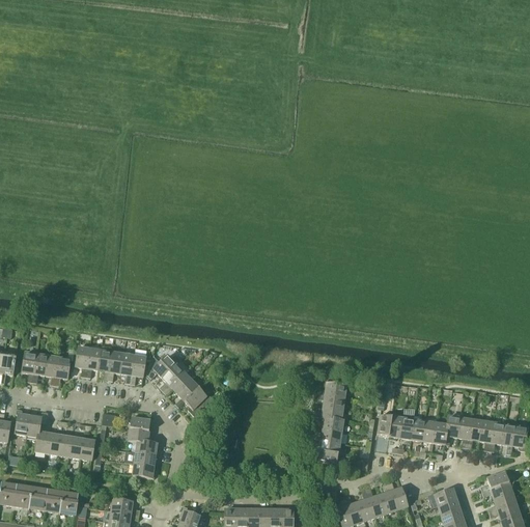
[(12,328),(3,327),(2,335),(11,337),(12,328)]
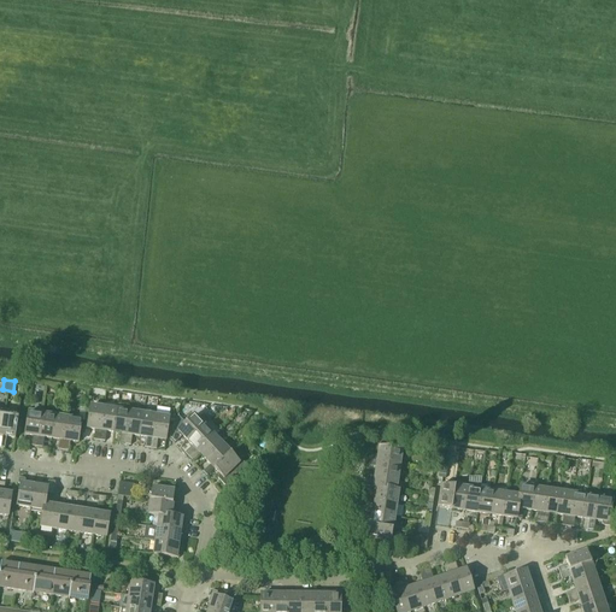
[(94,435),(100,436),(105,404),(92,402),(88,424),(95,425),(94,435)]
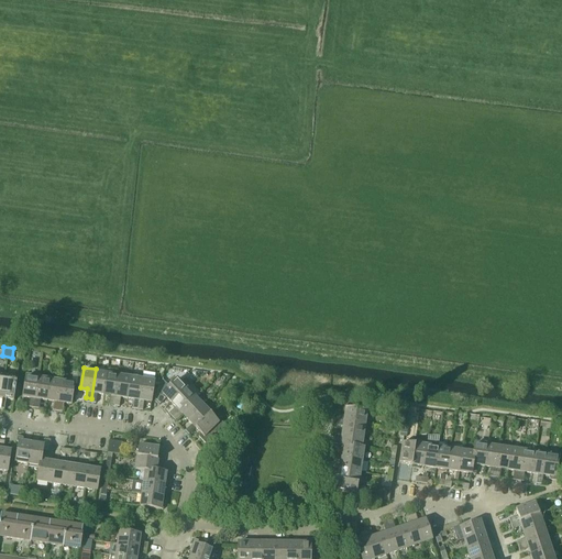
[(0,394),(14,396),(18,372),(0,369),(0,394)]
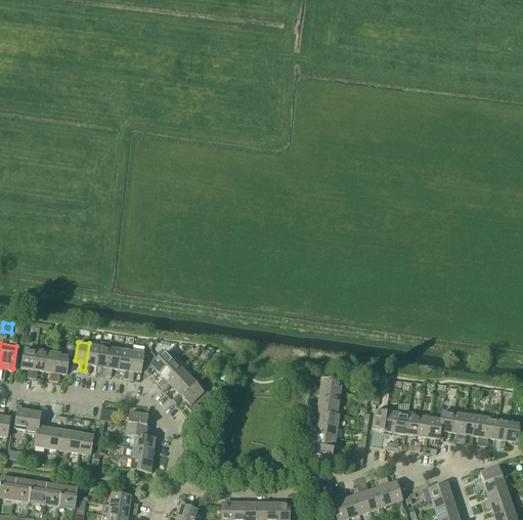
[(91,362),(97,363),(100,345),(89,343),(85,371),(90,372),(91,362)]
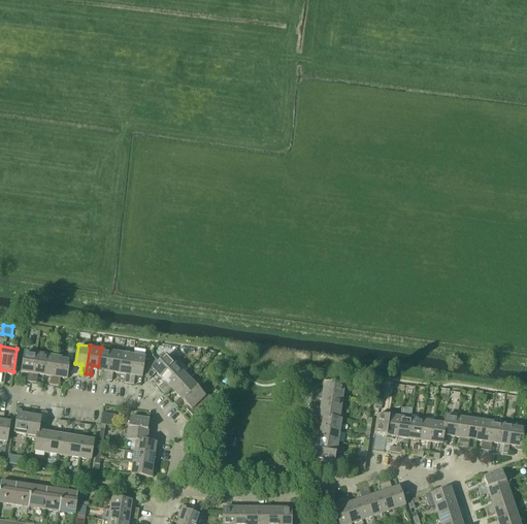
[(103,375),(107,377),(111,350),(101,348),(98,366),(104,367),(103,375)]
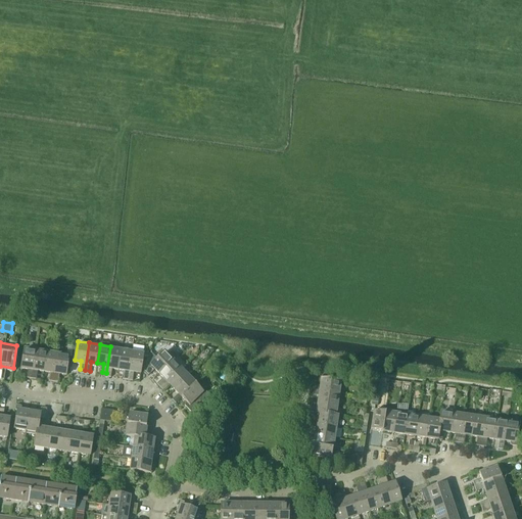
[(28,374),(33,375),(37,347),(25,346),(22,365),(29,366),(28,374)]
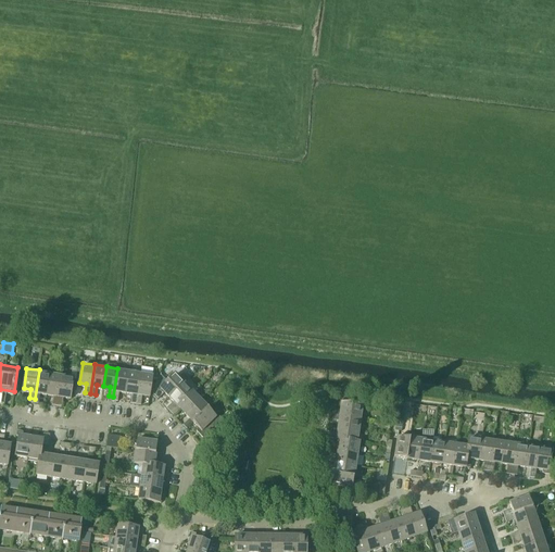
[(129,369),(117,368),(113,397),(118,398),(120,389),(126,390),(129,369)]
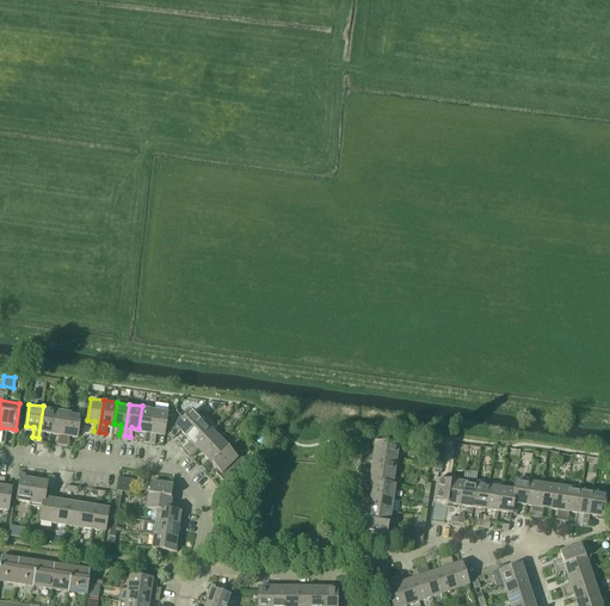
[(45,428),(51,430),(55,408),(43,406),(38,438),(43,439),(45,428)]
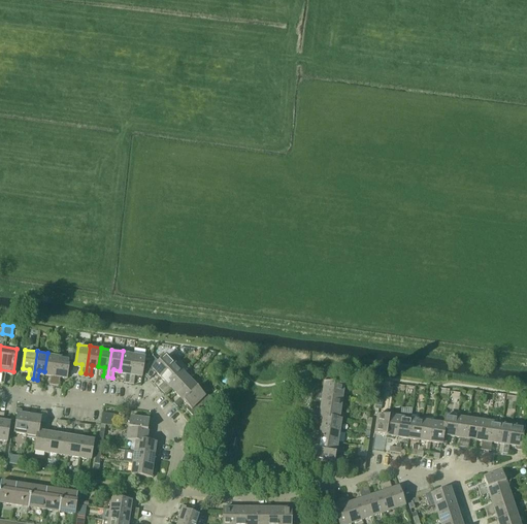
[(134,353),(123,351),(120,370),(126,370),(125,380),(130,380),(134,353)]
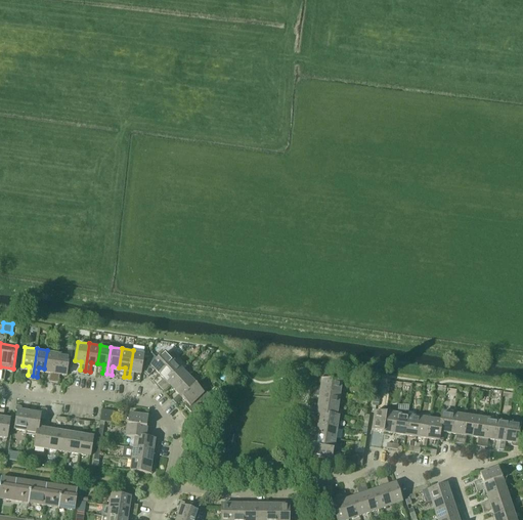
[(157,357),(159,356),(151,349),(145,367),(146,369),(153,362),(157,357)]
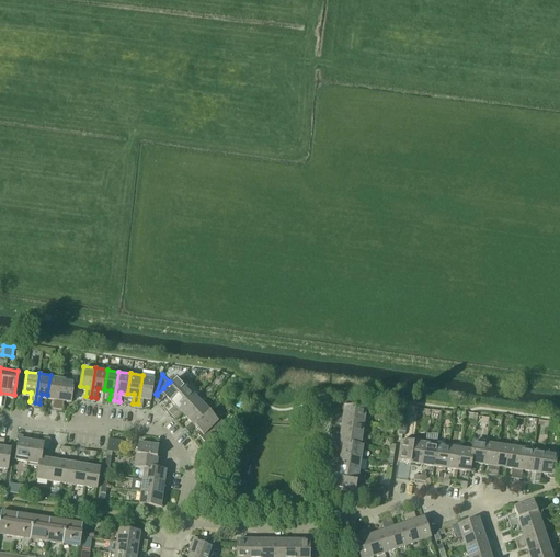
[(167,393),(171,397),(186,383),(178,374),(168,383),(163,388),(157,395),(160,399),(167,393)]
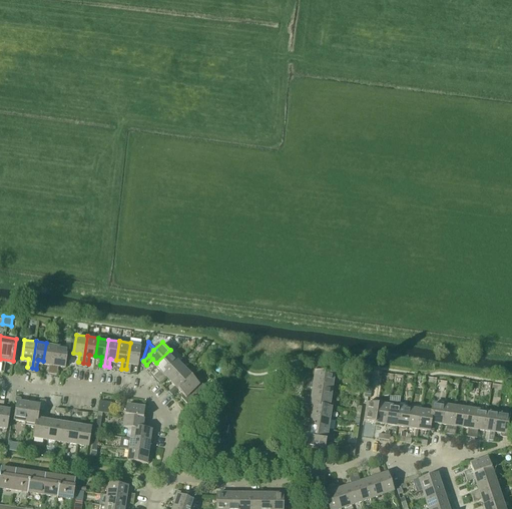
[(57,344),(46,343),(43,361),(49,362),(48,370),(53,371),(57,344)]
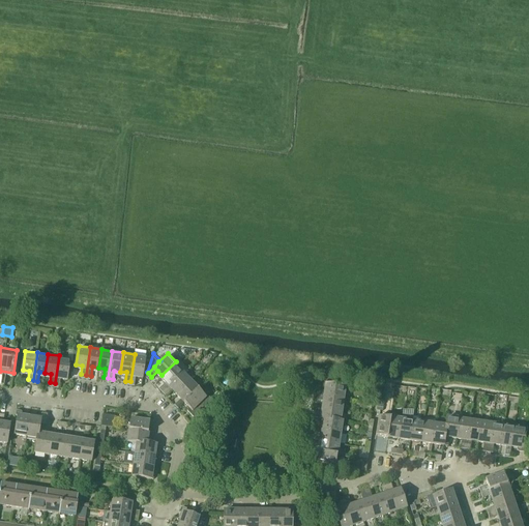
[(143,375),(143,373),(146,355),(135,354),(130,381),(135,382),(137,374),(143,375)]
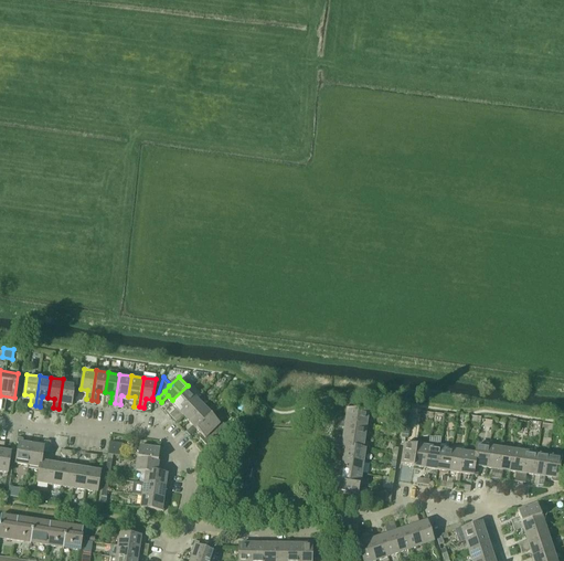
[(75,381),(63,379),(59,409),(64,410),(65,401),(72,402),(75,381)]
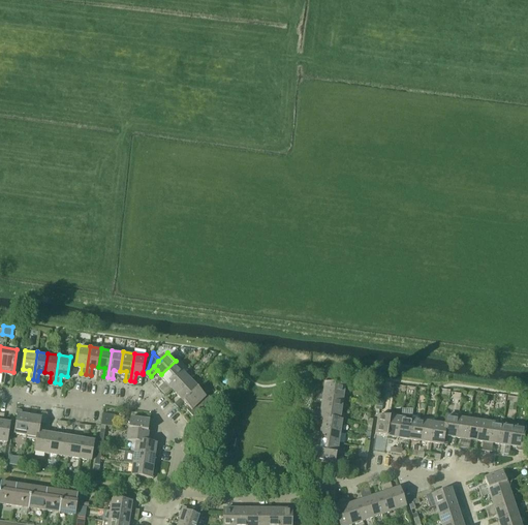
[(163,389),(183,369),(176,361),(161,374),(165,379),(159,384),(163,389)]
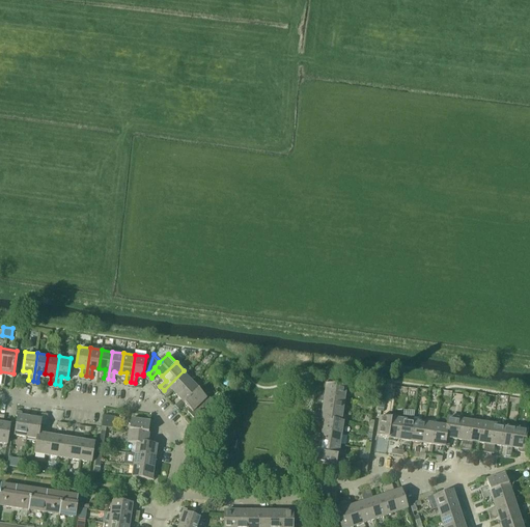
[(192,379),(184,370),(164,390),(167,393),(173,388),(177,392),(192,379)]
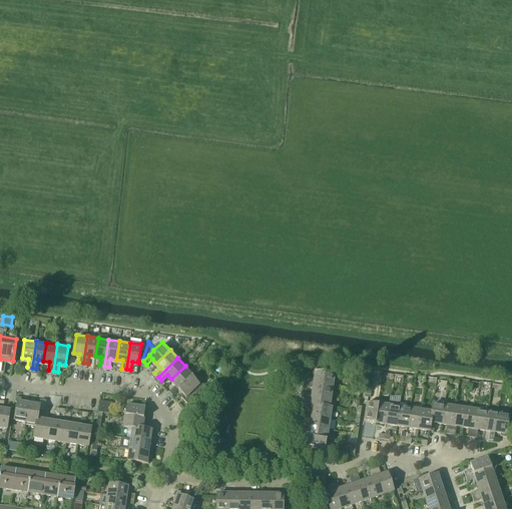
[(179,387),(192,374),(185,366),(171,379),(175,383),(169,389),(173,392),(179,387)]
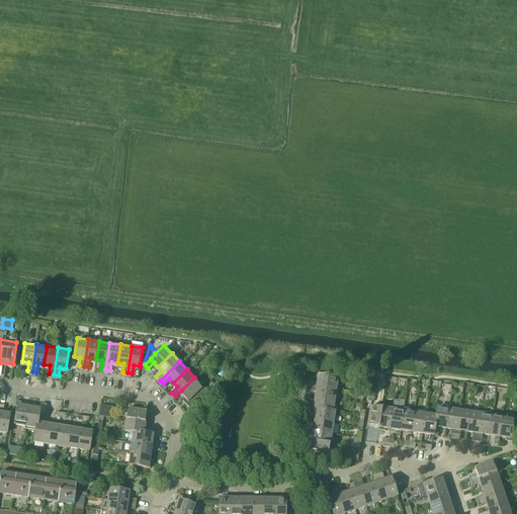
[(309,382),(336,387),(338,375),(319,372),(318,379),(310,377),(309,382)]
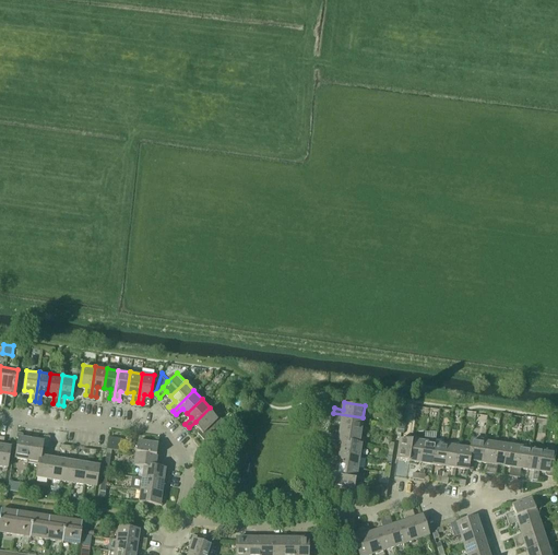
[(217,415),(210,408),(196,422),(203,429),(200,433),(206,438),(225,420),(220,413),(217,415)]
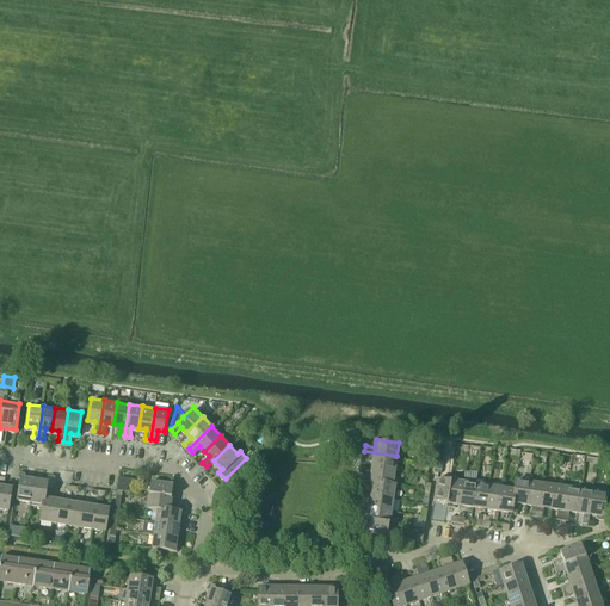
[(395,469),(396,456),(364,451),(364,457),(374,458),(373,465),(395,469)]
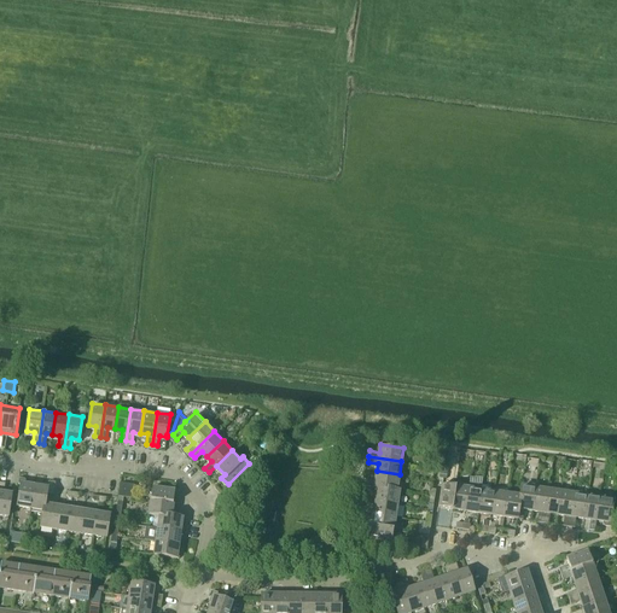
[(374,484),(378,485),(378,484),(397,488),(397,486),(400,474),(377,471),(376,478),(366,477),(365,483),(374,484)]
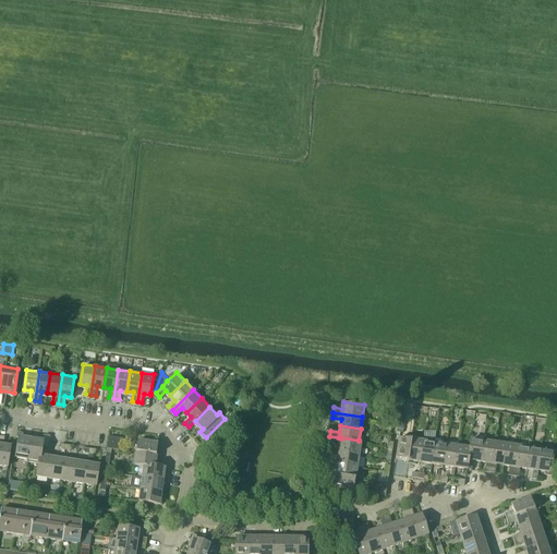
[(28,456),(32,436),(24,435),(24,430),(17,429),(17,434),(20,434),(16,454),(28,456)]
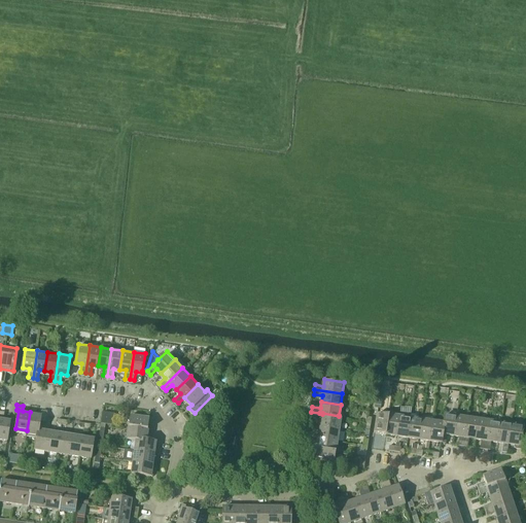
[(27,430),(38,432),(39,427),(40,418),(46,419),(48,409),(41,408),(41,413),(30,412),(27,430)]
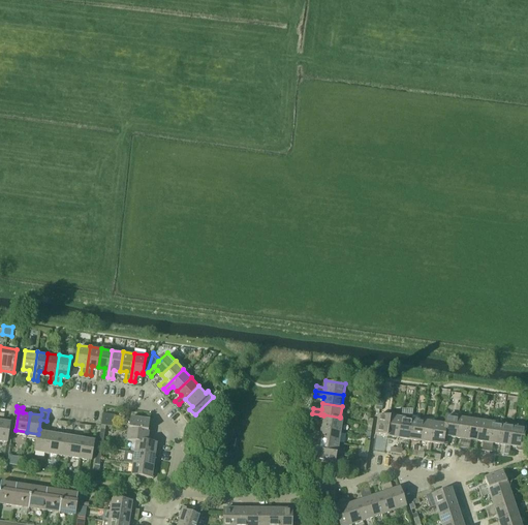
[(413,411),(402,409),(401,415),(399,434),(409,436),(412,417),(413,411)]
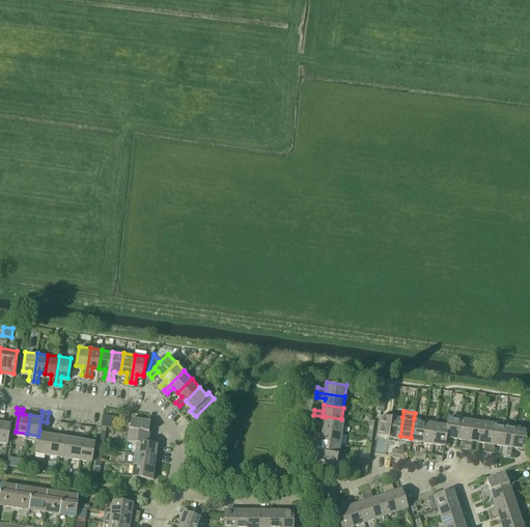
[(0,439),(7,441),(9,431),(10,421),(4,420),(5,412),(0,412),(0,413),(0,439)]
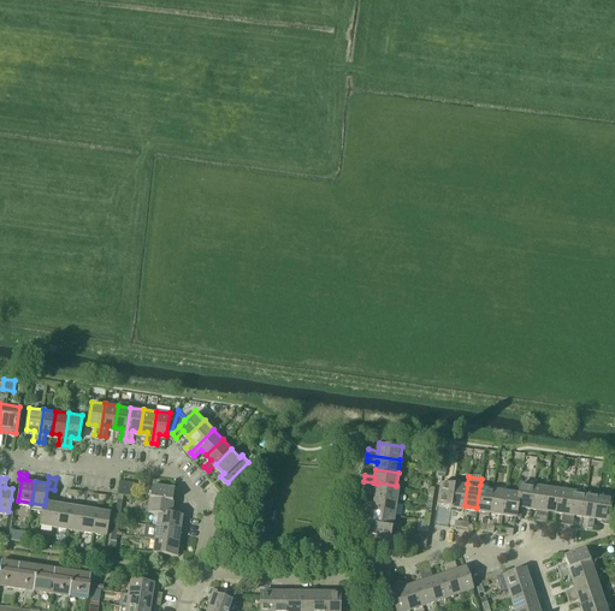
[(451,504),(455,481),(442,480),(438,502),(451,504)]
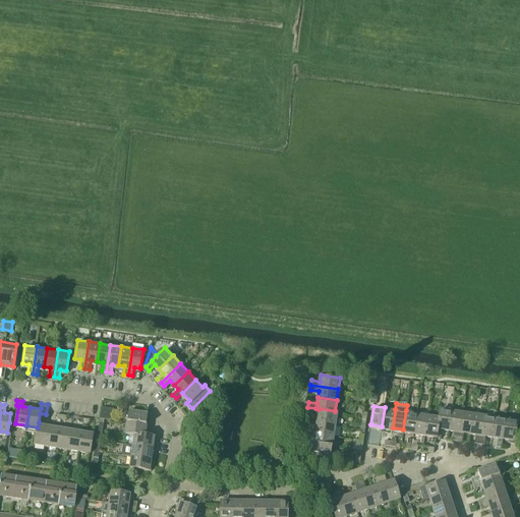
[(393,427),(395,409),(385,407),(382,426),(393,427)]
